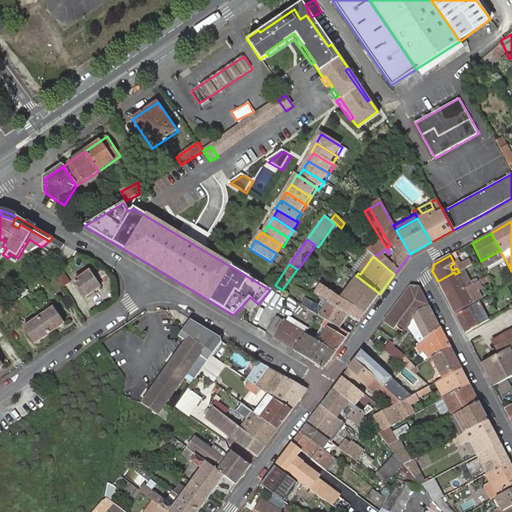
[(69,273),(72,278),(85,271),(82,265),(69,273)]
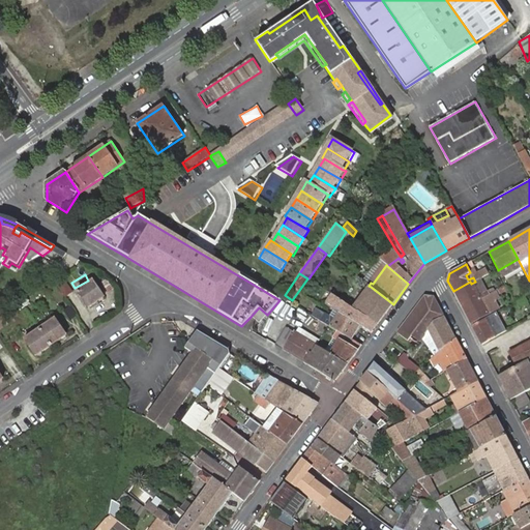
[(105,298),(94,282),(78,292),(89,308),(105,298)]
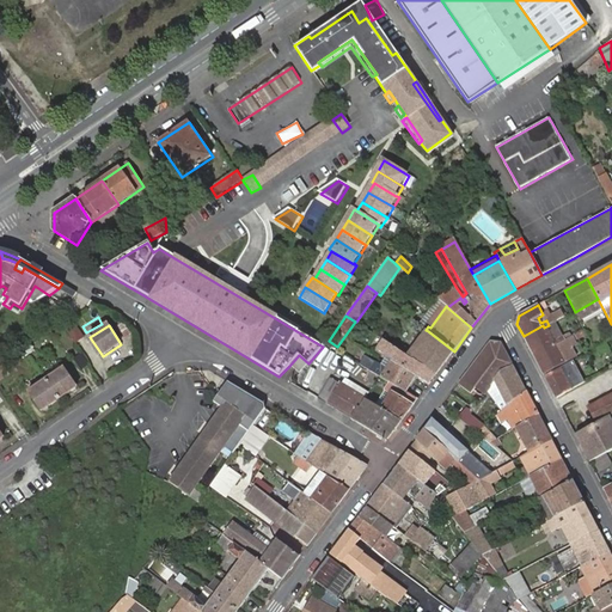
[(554,343),(544,328),(543,325),(524,336),(534,357),(564,341),(563,337),(554,343)]
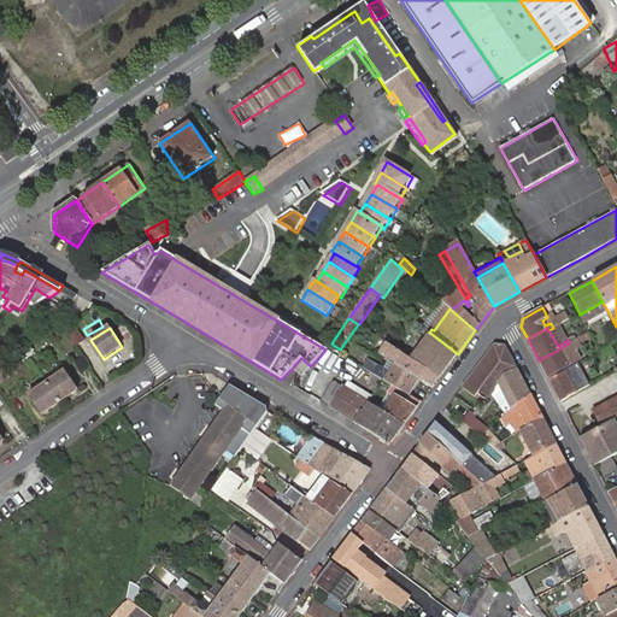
[(78,330),(68,336),(74,346),(83,340),(78,330)]
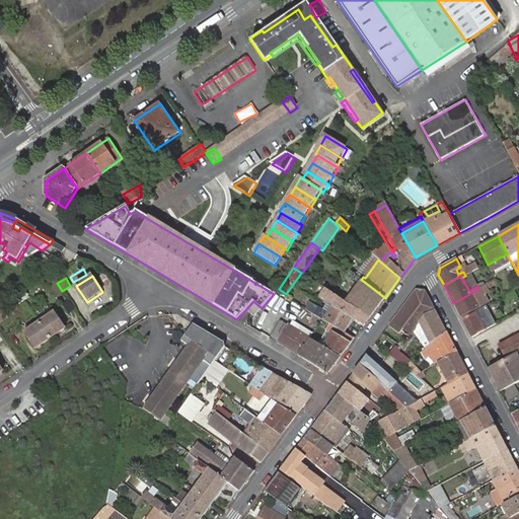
[(346,302),(369,318),(385,298),(363,281),(346,302)]
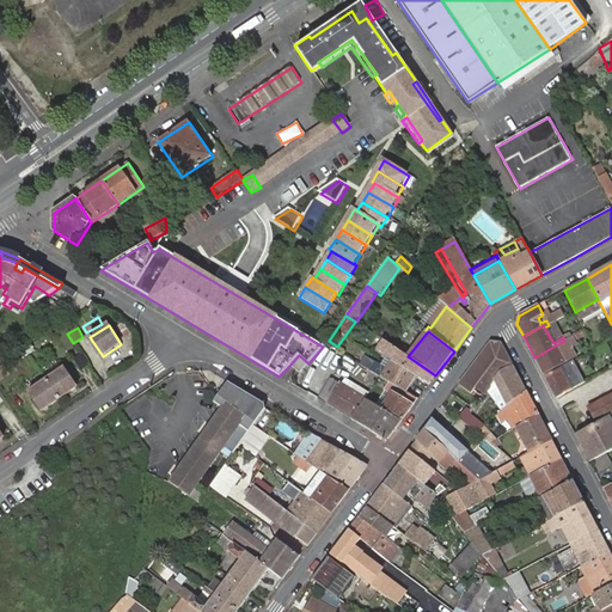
[(576,343),(573,337),(564,341),(534,357),(543,373),(576,356),(571,346),(576,343)]
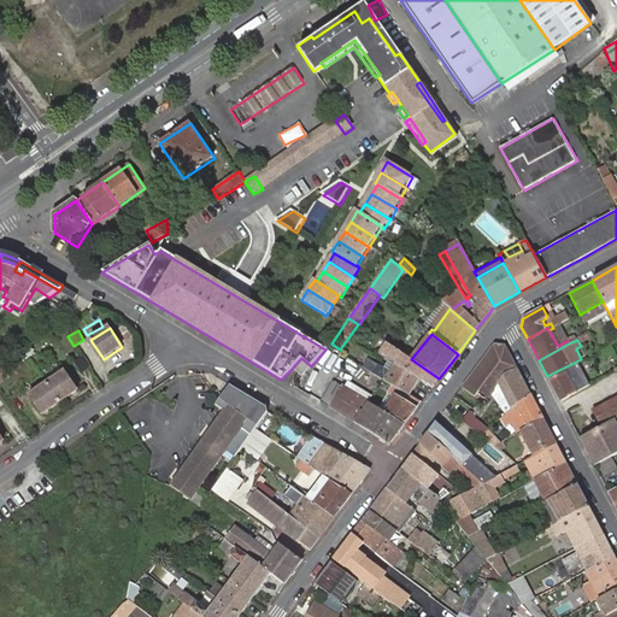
[(411,359),(386,342),(380,353),(389,359),(395,363),(389,372),(383,368),(378,365),(372,375),(376,376),(382,380),(404,393),(409,395),(419,380),(432,388),(439,378),(411,359)]
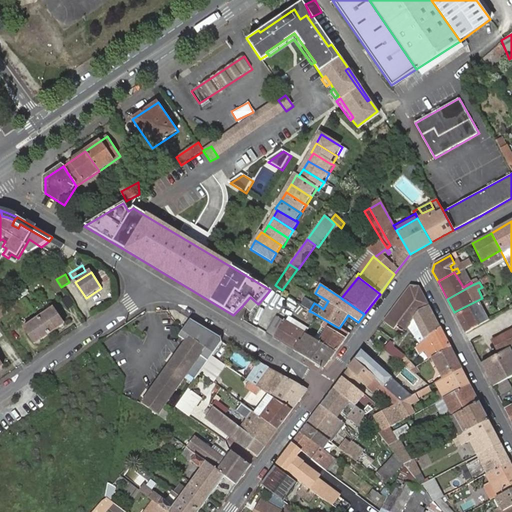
[(384,321),(401,335),(402,336),(408,326),(419,310),(428,305),(419,287),(410,287),(384,321)]
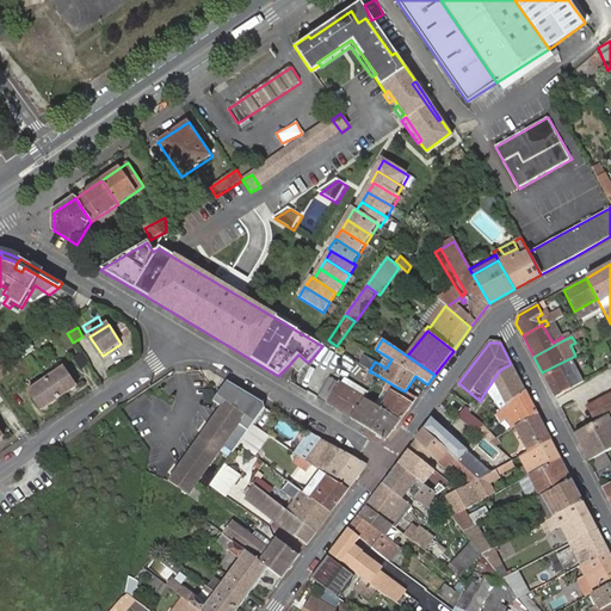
[(298,374),(308,363),(298,355),(289,365),(298,374)]
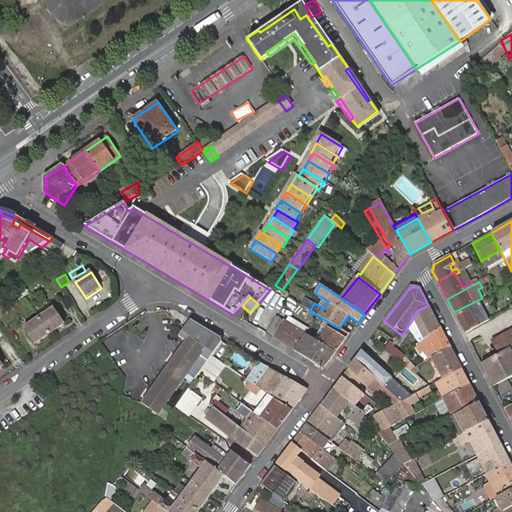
[(323,298),(318,305),(323,309),(328,301),(323,298)]
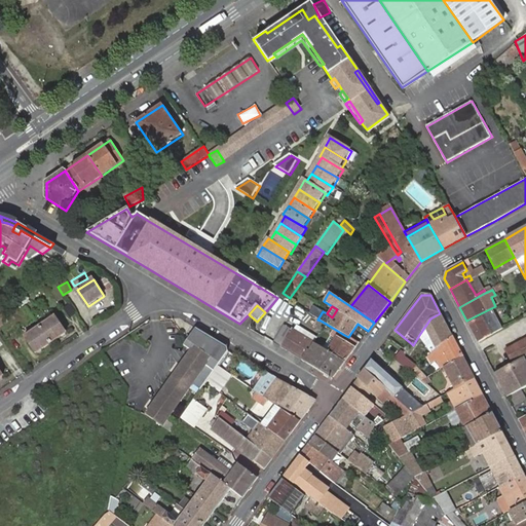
[(467,324),(478,342),(502,330),(492,310),(467,324)]
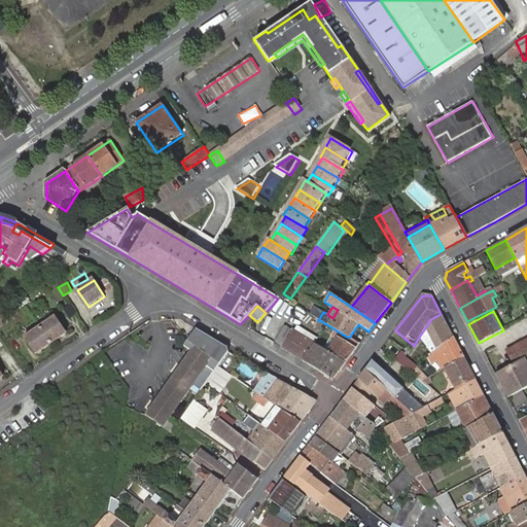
[(418,358),(423,362),(436,350),(443,346),(453,337),(441,314),(431,319),(420,336),(428,349),(418,358)]
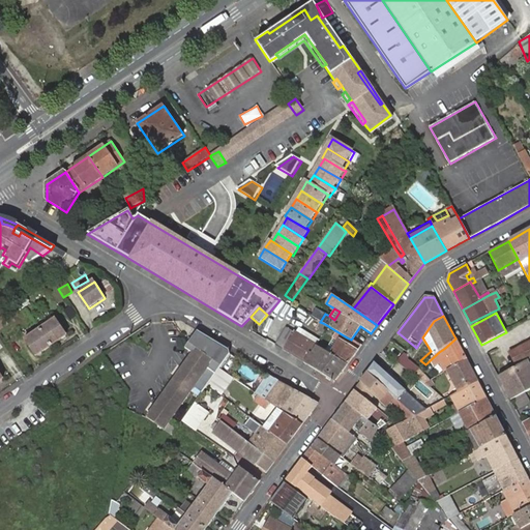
[(55,319),(40,329),(52,346),(66,335),(55,319)]
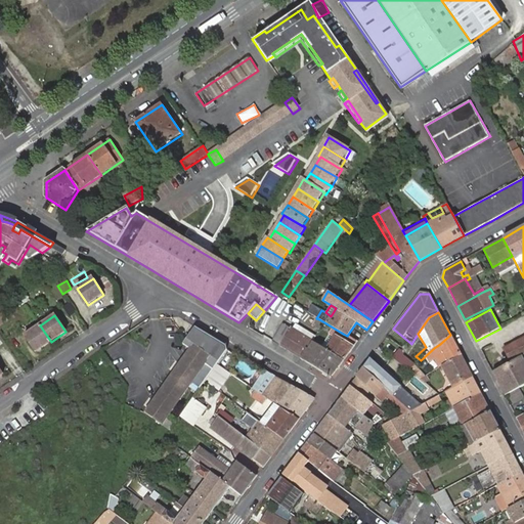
[(324,322),(319,319),(315,324),(320,329),(324,322)]
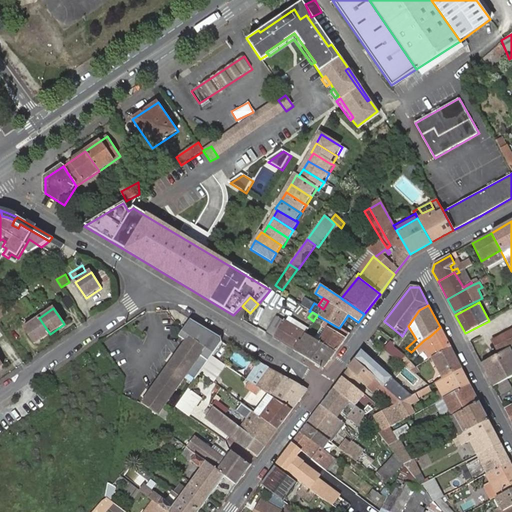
[(276,316),(265,334),(293,351),(299,341),(301,342),(306,334),(276,316)]
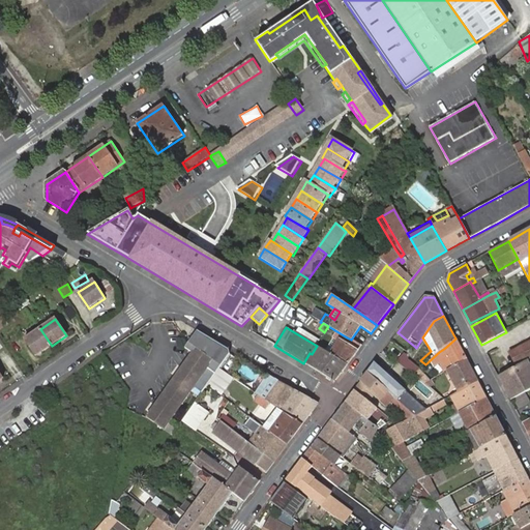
[(52,346),(40,329),(25,340),(36,356),(52,346)]
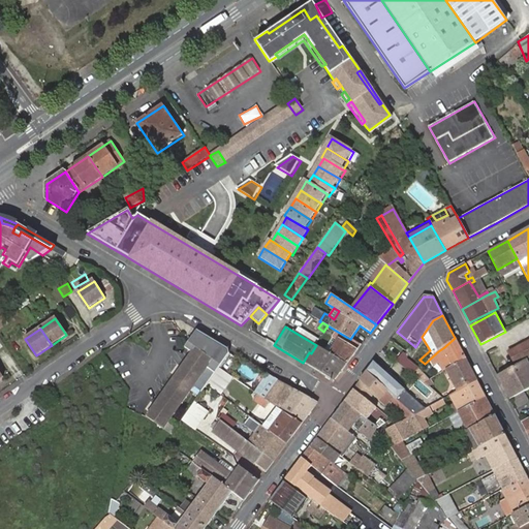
[(192,352),(148,417),(172,434),(180,425),(170,418),(193,386),(201,393),(207,385),(219,367),(220,368),(229,353),(228,349),(196,331),(185,347),(192,352)]
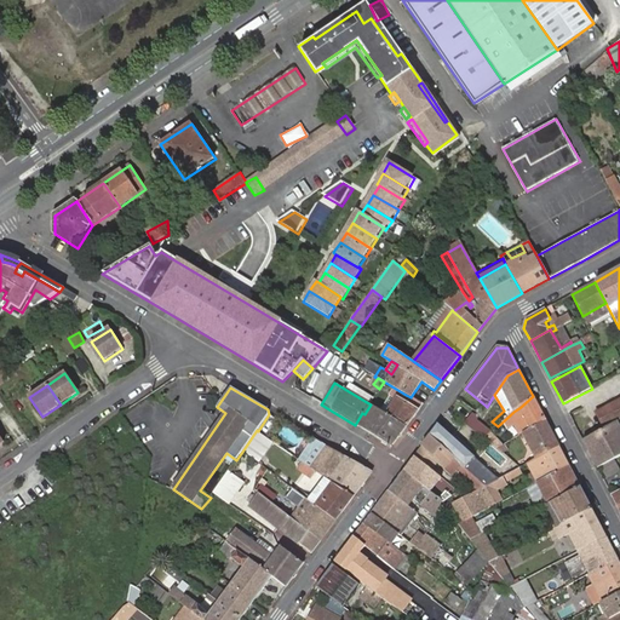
[(397,399),(388,415),(406,426),(423,405),(411,397),(406,395),(401,401),(397,399)]
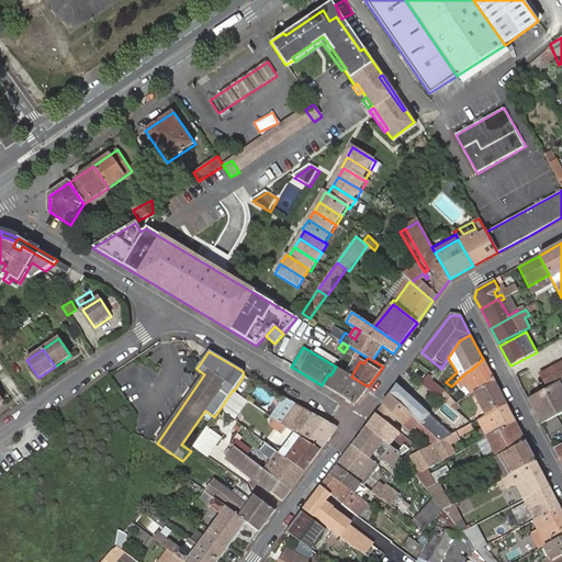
[(483,359),(472,369),(482,388),(494,380),(483,359)]
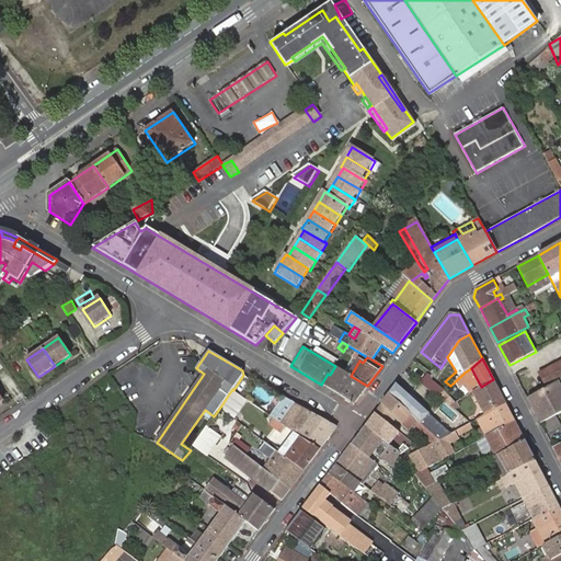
[(560,363),(545,373),(551,386),(558,382),(560,380),(560,363)]
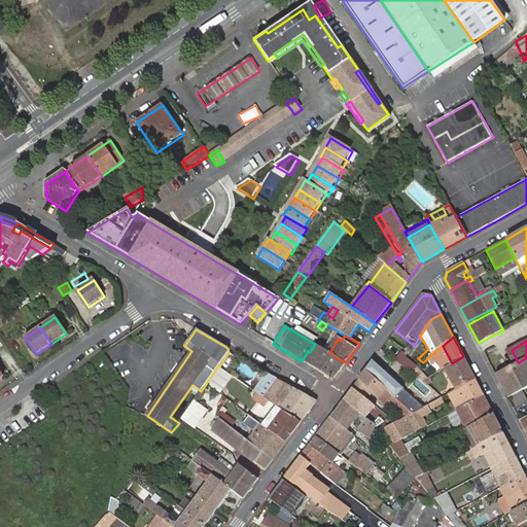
[(329,353),(315,344),(310,352),(313,355),(307,364),(332,380),(345,362),(329,353)]
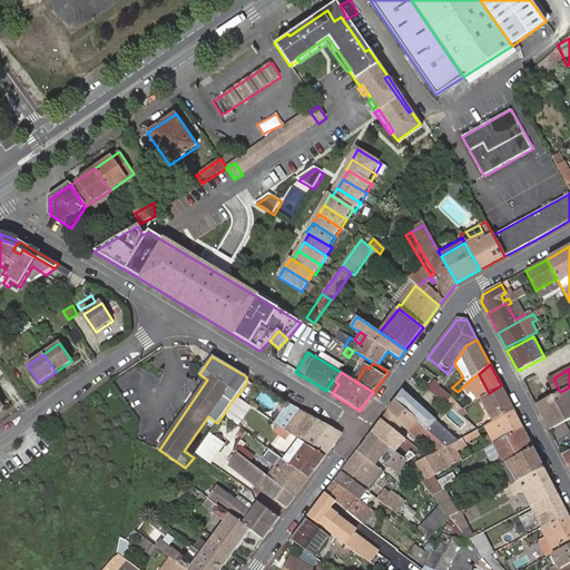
[(479,374),(472,379),(482,397),(489,393),(479,374)]
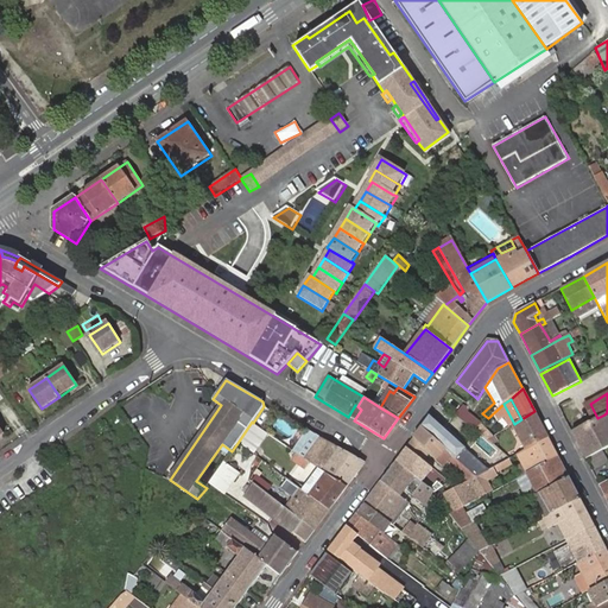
[(473,431),(481,422),(462,404),(453,413),(473,431)]
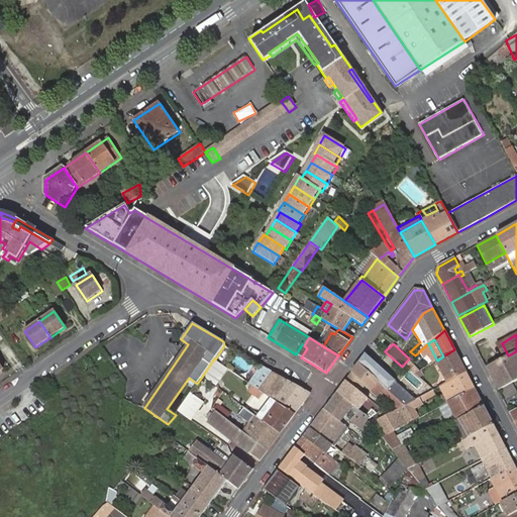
[(302,344),(296,354),(301,357),(307,348),(304,345),(302,344)]
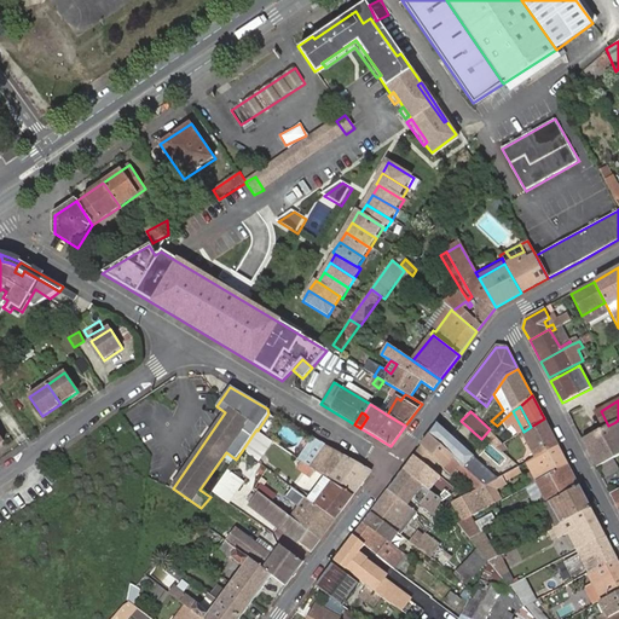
[(524,432),(521,433),(532,455),(530,456),(532,460),(557,446),(544,418),(531,427),(524,432)]
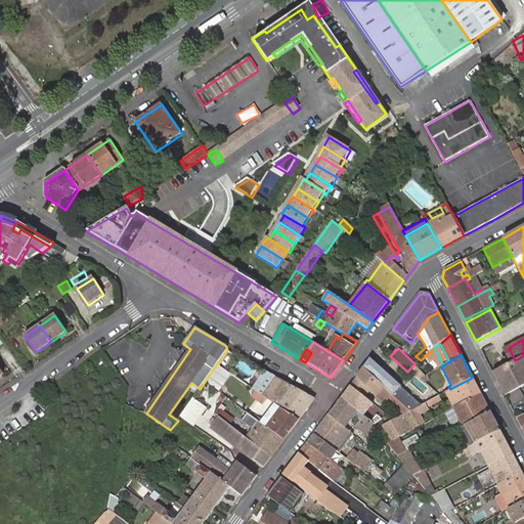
[(523,370),(523,369),(523,361),(521,357),(515,360),(492,373),(505,396),(523,385),(523,370)]
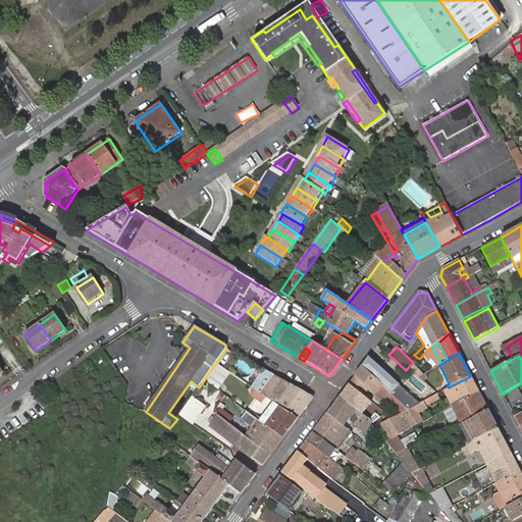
[(362,366),(408,410),(410,409),(419,404),(399,385),(400,384),(369,357),(362,366)]
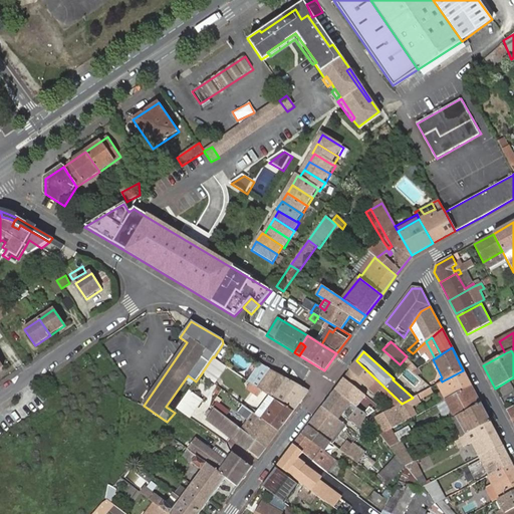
[(214,357),(213,356),(201,374),(207,379),(214,384),(227,366),(214,357)]
